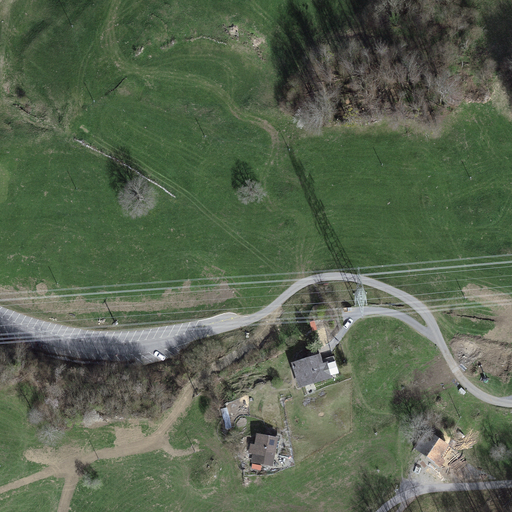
[(295,365),(301,385),(339,374),(334,358),(319,363),(315,350),(301,354),(304,362),(295,365)]
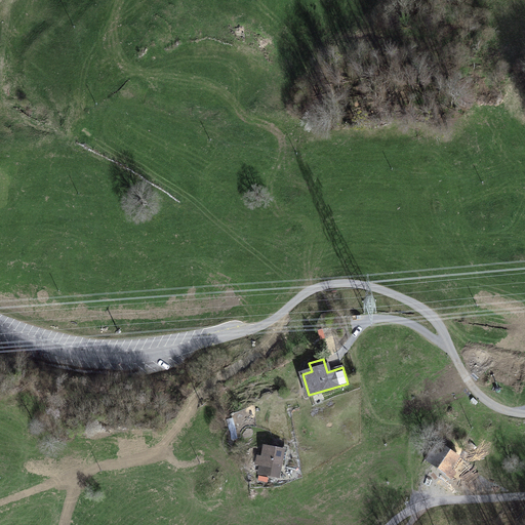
[(447,475),(451,469),(449,468),(457,455),(438,442),(425,459),(447,475)]
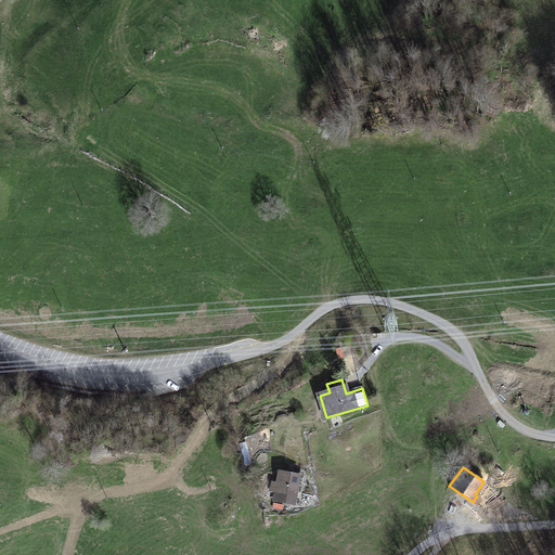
[(296,493),(300,493),(304,474),(287,470),(287,475),(299,477),(296,493)]
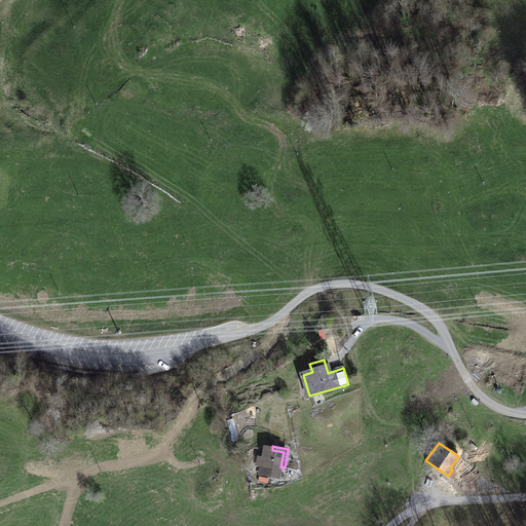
[(260,474),(278,478),(280,467),(284,452),(272,450),(264,448),(263,458),(258,457),(256,465),(261,466),(260,474)]
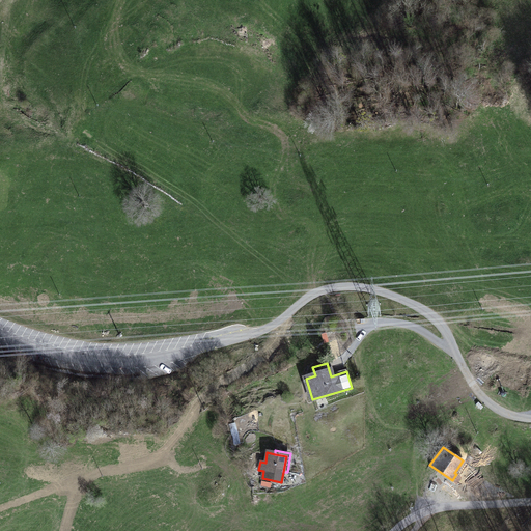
[(454,473),(456,474),(465,462),(463,460),(454,473)]
